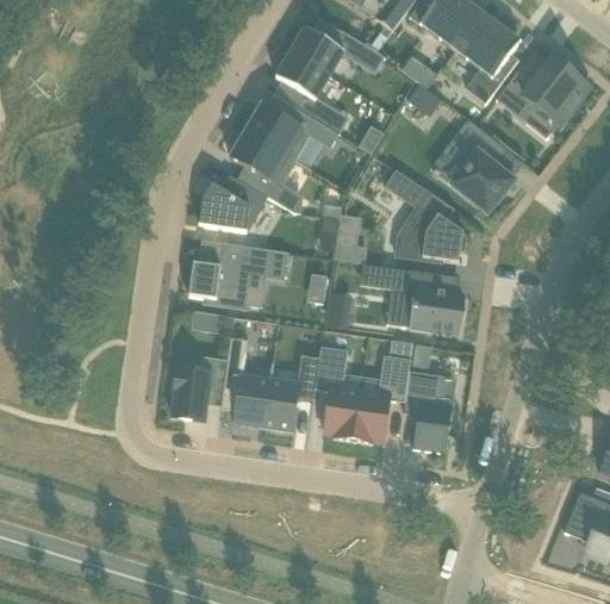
[(354,0),(360,4),(375,16),(374,17),(391,30),(412,0),(354,0)]
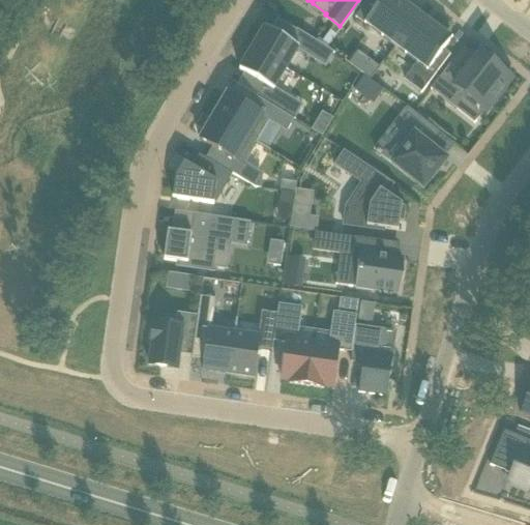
[(363,0),(354,13),(394,44),(419,9),(406,0),(363,0)]
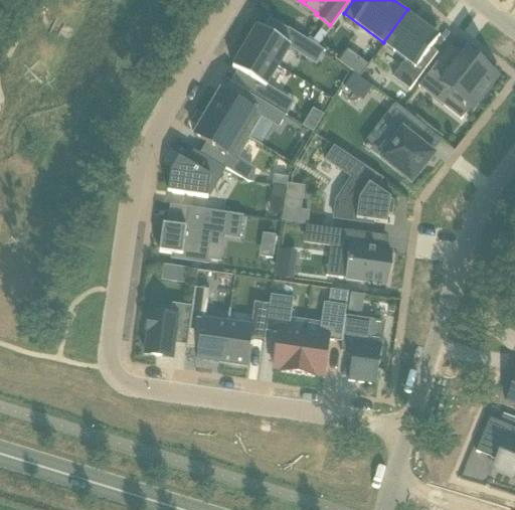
[(407,9),(383,42),(403,57),(391,73),(409,87),(438,49),(432,44),(440,33),(433,29),(407,9)]
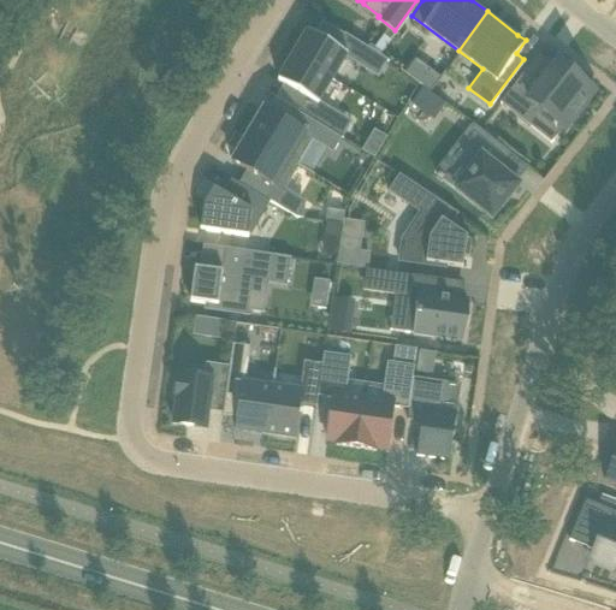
[(308,28),(292,52),(332,75),(345,53),(353,58),(363,41),(345,30),(336,45),(308,28)]
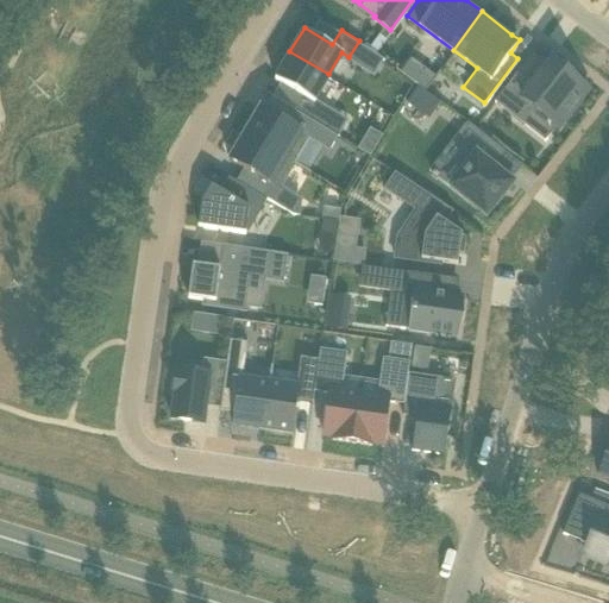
[(275,75),(275,76),(281,80),(303,94),(295,107),(314,118),(324,101),(315,95),(328,75),(289,51),(276,75),(275,75)]
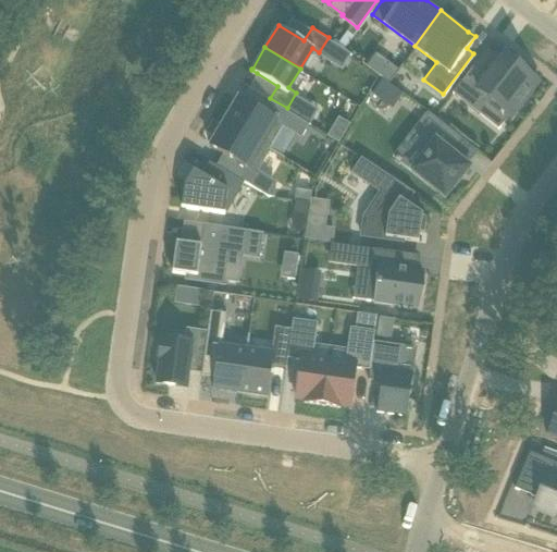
[(468,69),(452,89),(453,90),(454,90),(467,100),(468,100),(480,109),(490,97),(509,112),(510,113),(537,80),(517,62),(514,65),(512,68),(499,57),(482,80),(468,69)]
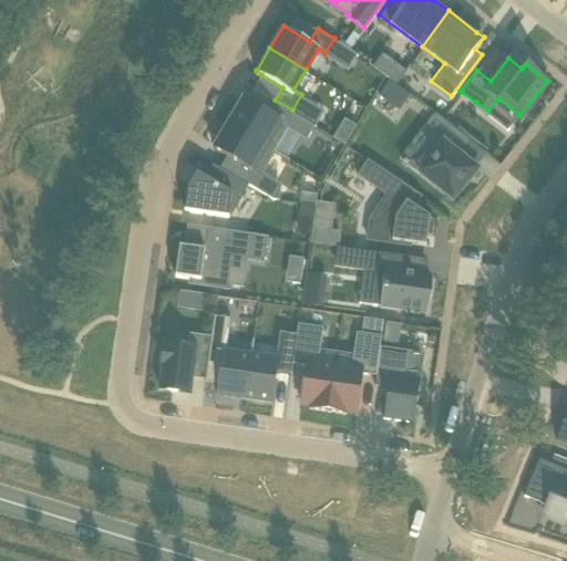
[(390,76),(379,91),(400,106),(410,92),(395,81),(390,76)]
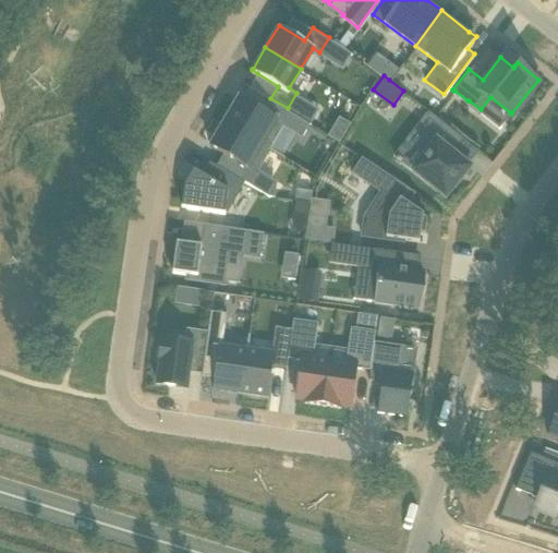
[(229,105),(223,115),(226,117),(225,119),(226,120),(269,146),(282,124),(302,135),(308,122),(266,96),(259,107),(242,97),(239,95),(232,106),(229,105)]
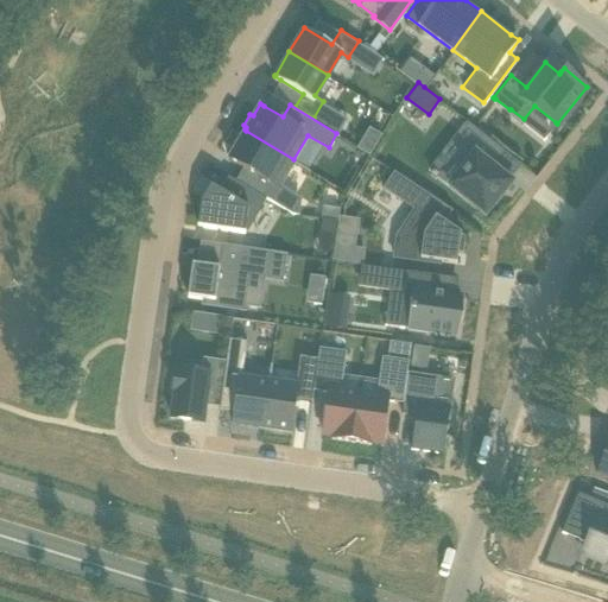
[(369,125),(356,145),(369,152),(381,132),(369,125)]
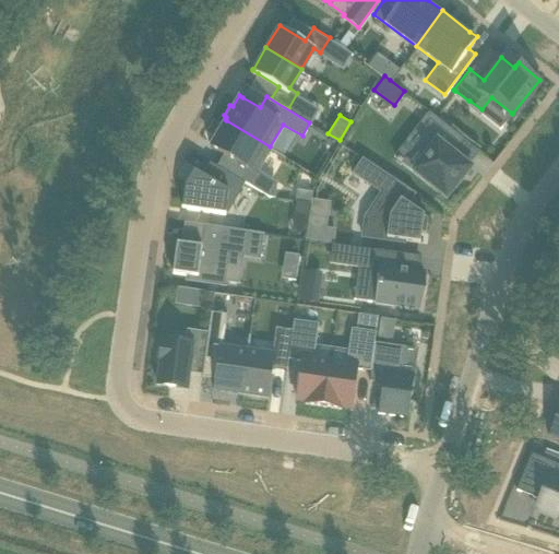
[(429,115),(408,140),(424,152),(412,167),(447,196),(462,176),(462,177),(468,168),(471,164),(468,162),(448,145),(455,136),(429,115)]
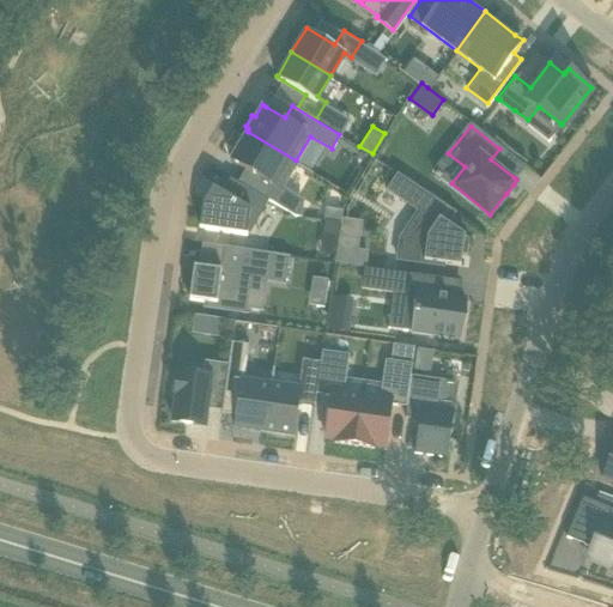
[(240,146),(232,158),(247,167),(240,180),(268,198),(278,202),(286,188),(283,186),(297,162),(248,132),(246,135),(242,133),(236,144),(240,146)]
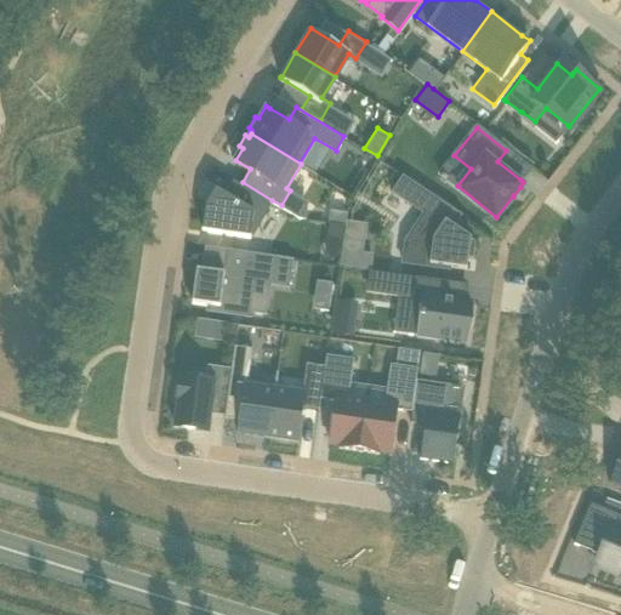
[(403,172),(391,189),(393,191),(393,189),(425,210),(405,238),(402,260),(449,266),(450,263),(466,266),(468,254),(473,255),(474,239),(454,225),(461,211),(403,172)]
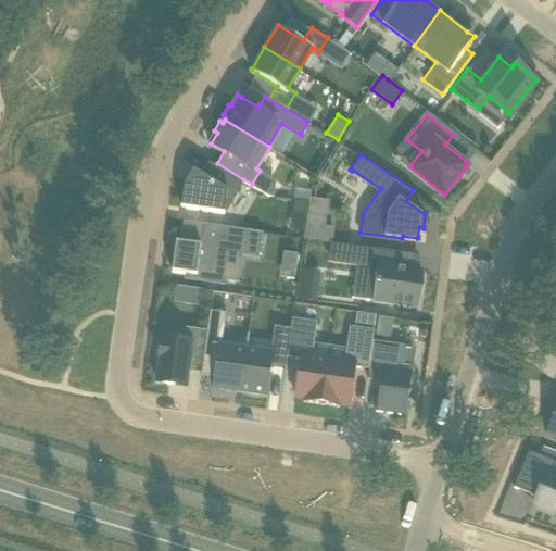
[(184,182),(180,204),(224,211),(225,207),(241,179),(243,180),(243,179),(214,161),(214,162),(209,158),(201,171),(192,166),(184,182)]
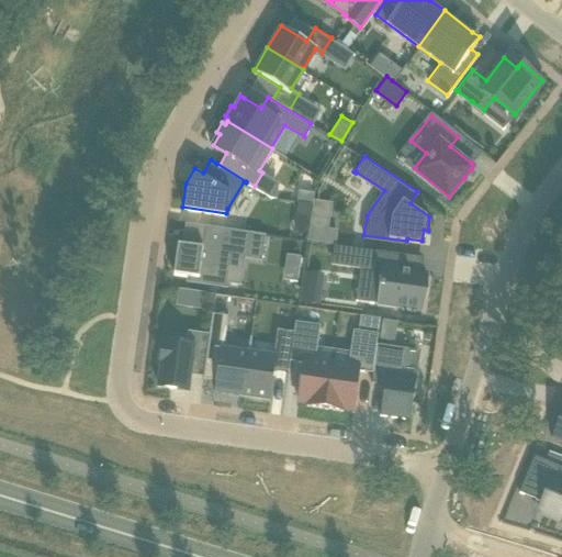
[(298,188),(296,199),(296,200),(312,202),(314,190),(298,188)]
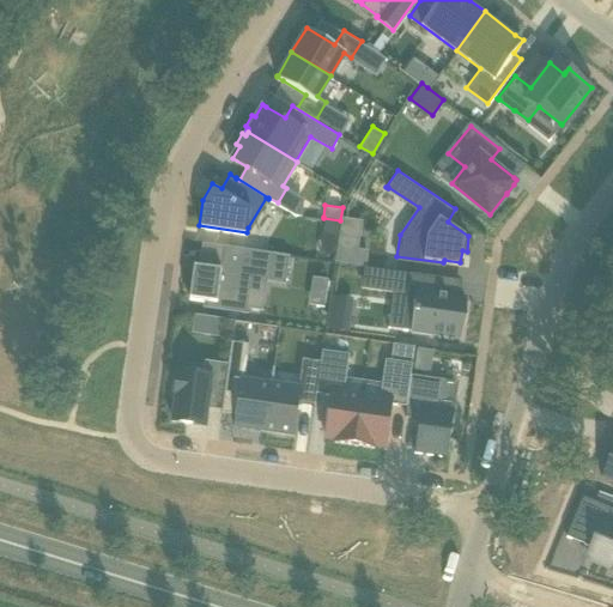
[(323,218),(322,229),(339,231),(340,220),(323,218)]
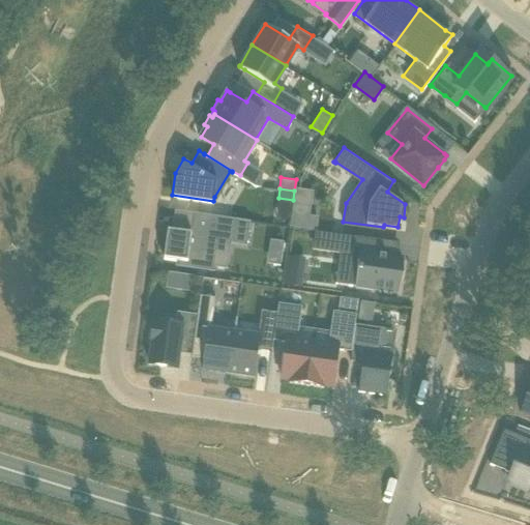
[(168,227),(164,256),(177,258),(177,262),(213,267),(213,264),(217,237),(231,239),(245,241),(248,220),(249,220),(251,219),(193,210),(190,225),(185,224),(184,230),(171,228),(168,227)]
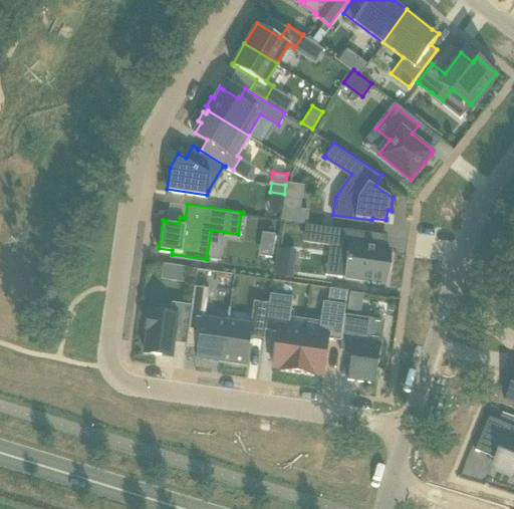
[(299,207),(297,220),(306,221),(308,208),(299,207)]
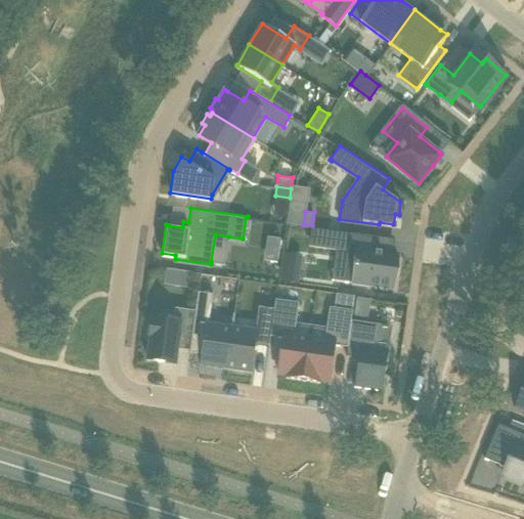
[(313,225),(311,242),(349,247),(344,279),(393,287),(397,253),(372,249),(374,234),(313,225)]
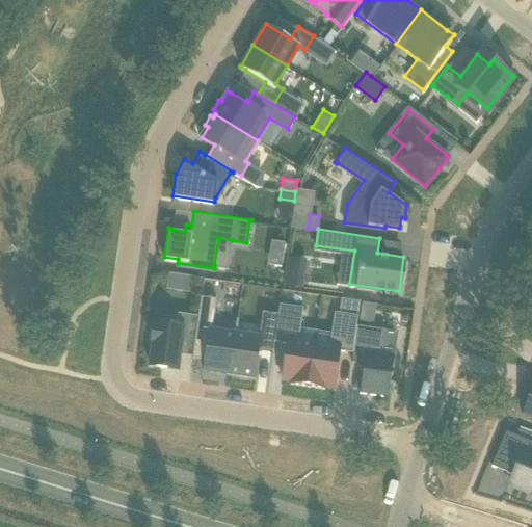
[(169,270),(167,285),(192,289),(194,274),(169,270)]
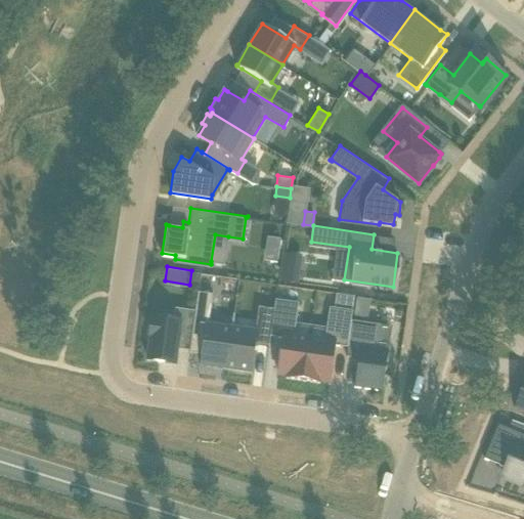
[(282,266),(281,278),(296,280),(298,268),(282,266)]
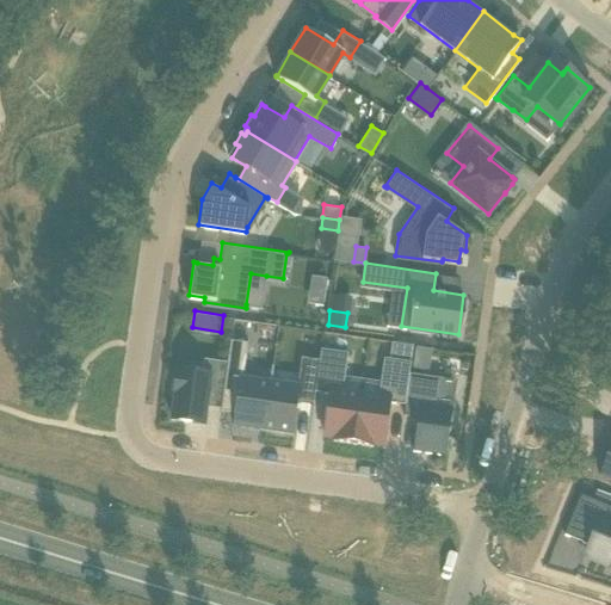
[(221,403),(220,408),(234,411),(233,423),(264,426),(270,380),(244,375),(248,340),(230,338),(228,357),(221,403)]
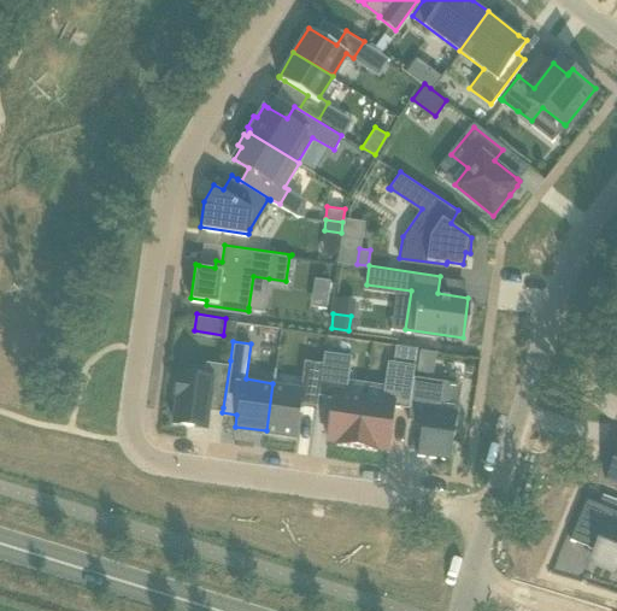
[(322,360),(318,393),(333,395),(327,438),(338,439),(338,442),(357,445),(364,397),(346,394),(351,353),(324,350),(322,360)]
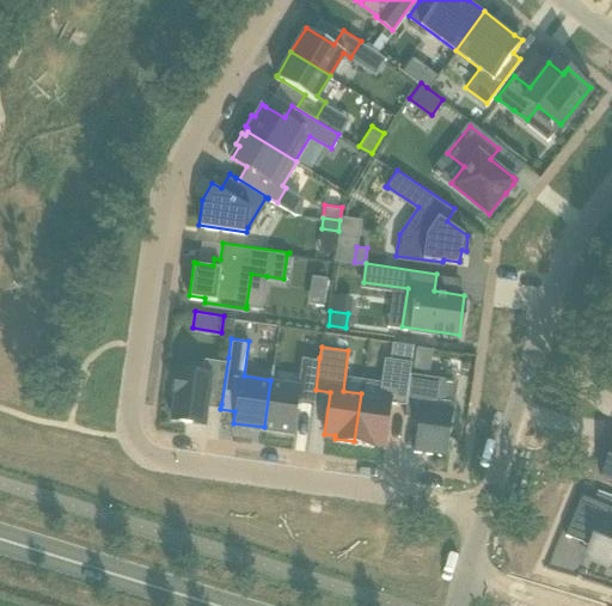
[(176,386),(171,414),(204,418),(207,402),(221,404),(228,357),(204,354),(202,369),(178,367),(178,371),(173,369),(171,386),(176,386)]
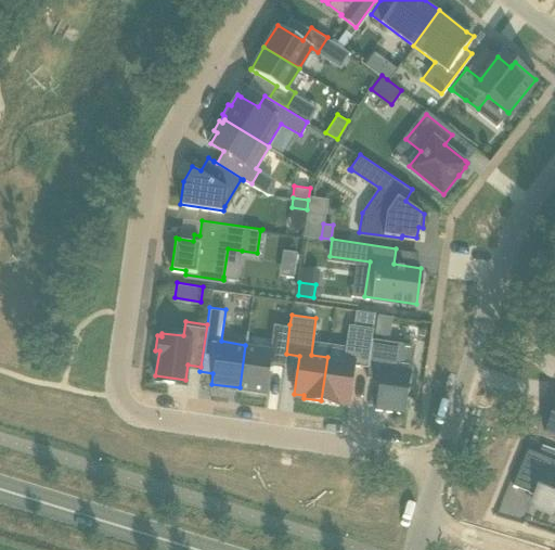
[(245,345),(240,387),(266,392),(270,361),(284,363),(286,354),(289,324),(273,322),(270,348),(245,345)]
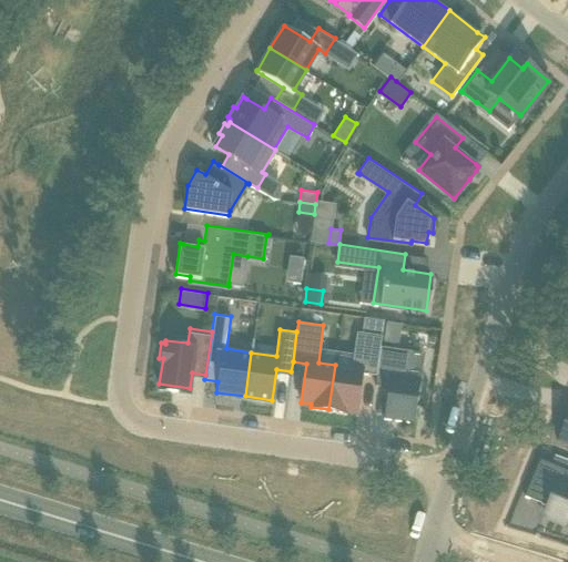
[(335,365),(328,409),(346,411),(346,409),(356,410),(362,371),(376,374),(381,344),(382,334),(356,329),(352,367),(335,365)]
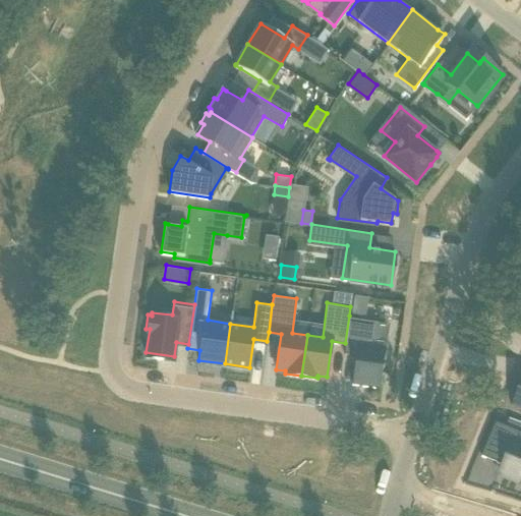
[(345,343),(344,352),(355,353),(351,382),(381,386),(386,346),(372,344),(375,320),(349,316),(345,343)]
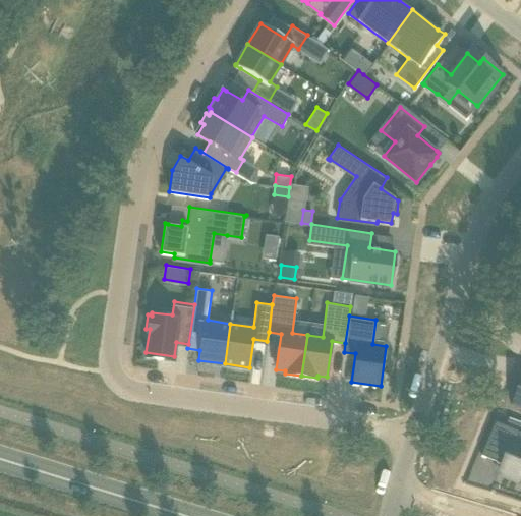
[(520,375),(511,403),(520,406),(520,375)]
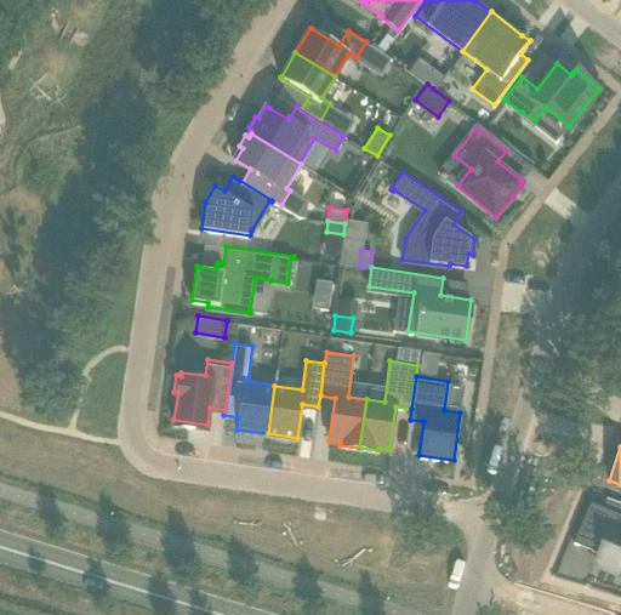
[(590,500),(574,541),(603,553),(599,561),(620,569),(620,527),(615,525),(620,513),(590,500)]
